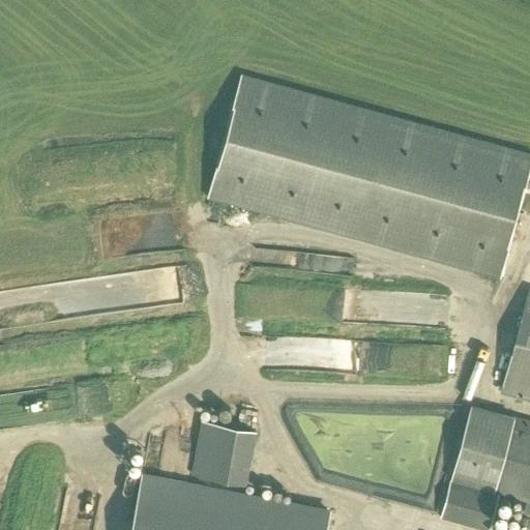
[(500,277),(529,165),(529,151),(241,74),(207,198),(500,277)]
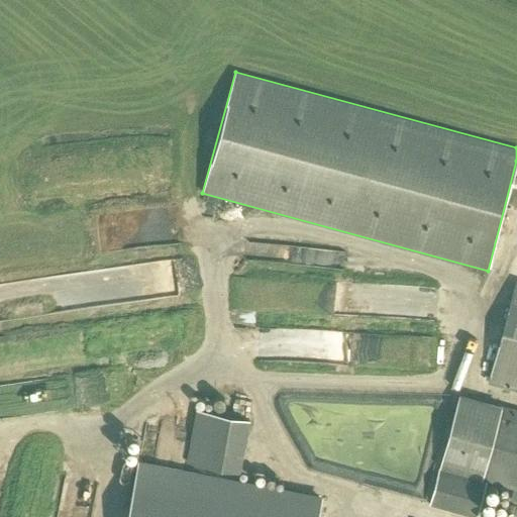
[(516,390),(516,288),(491,384),(516,390)]
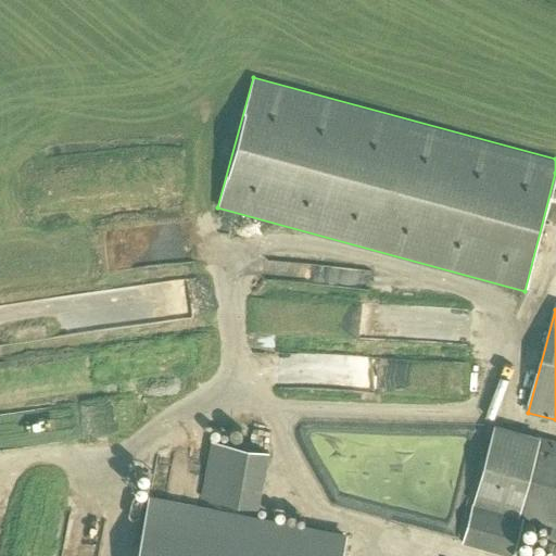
[(467,363),(436,363),(436,388),(467,388),(467,363)]
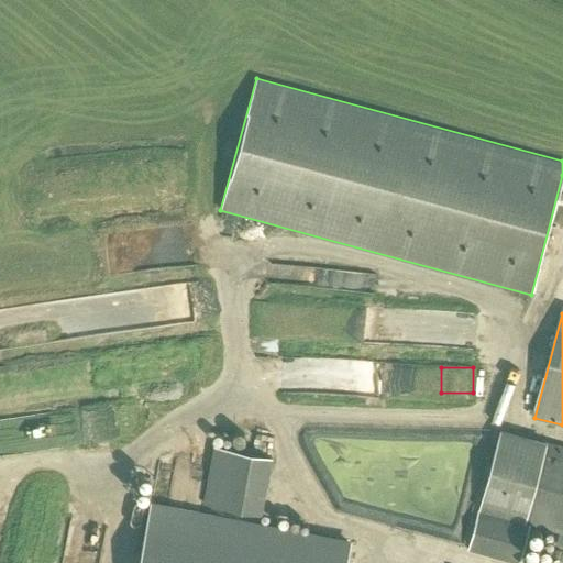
[(562,533),(562,448),(544,443),(499,429),(478,509),(467,550),(515,562),(534,562),(544,529),(562,533)]
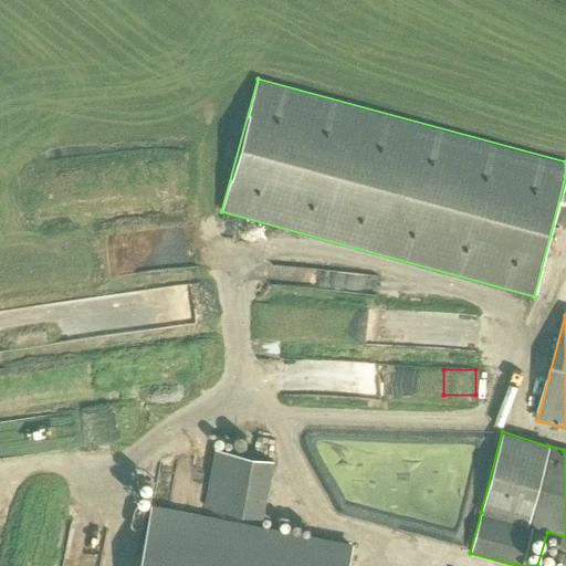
[(212,494),(210,505),(272,516),(282,457),(218,444),(216,458),(203,456),(198,491),(212,494)]
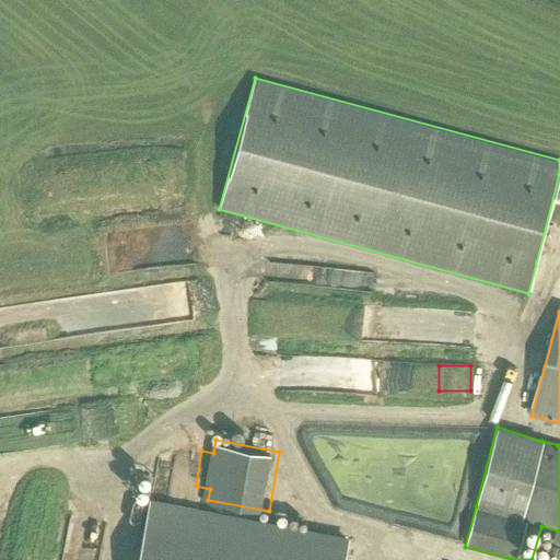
[(196,471),(185,471),(185,461),(164,462),(165,483),(197,482),(196,471)]
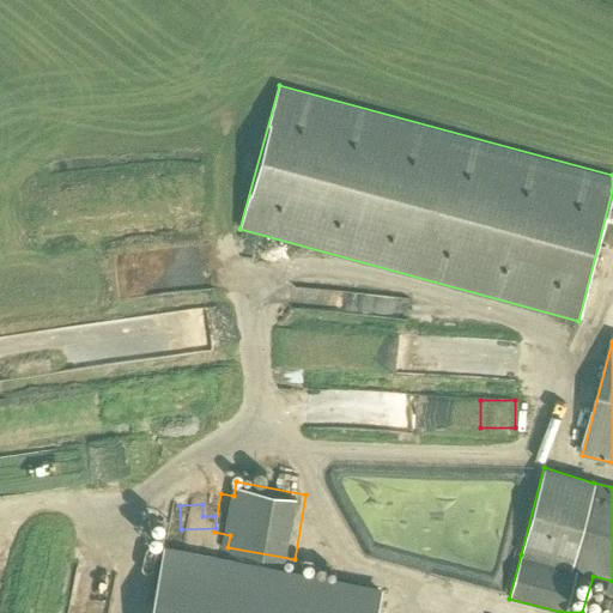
[(285,576),(164,553),(152,612),(376,612),(381,593),(357,588),(285,575),(285,576)]
